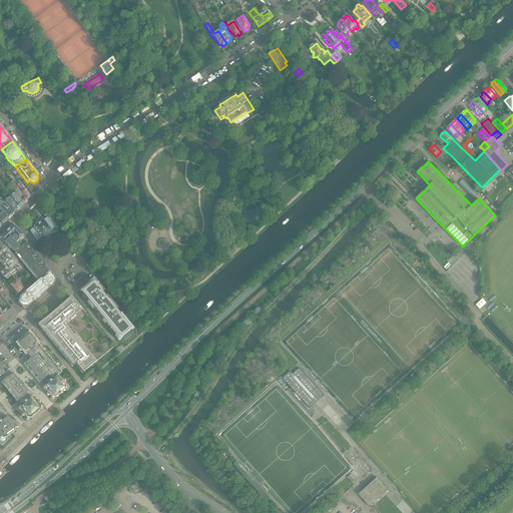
[(19,173),(16,169),(13,165),(9,168),(15,174),(17,172),(18,174),(19,173)]
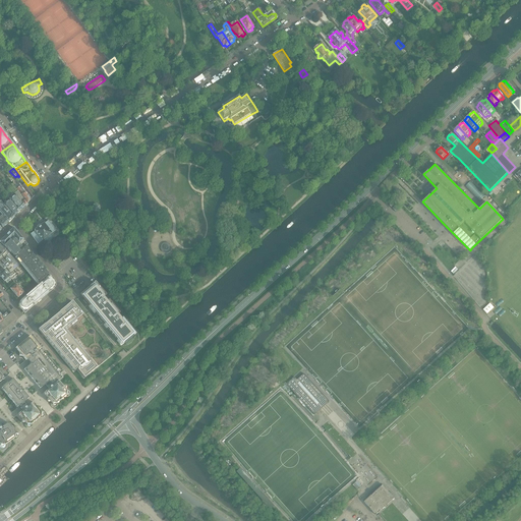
[(11,179),(10,181),(15,187),(15,188),(17,191),(27,204),(27,203),(31,200),(17,183),(16,181),(14,179),(13,178),(11,179)]
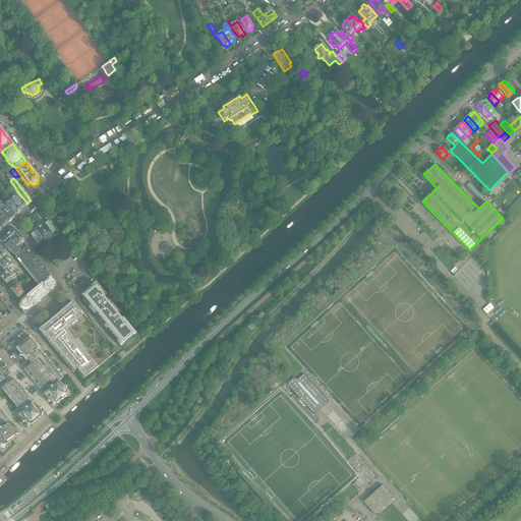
[(25,183),(23,185),(21,186),(31,199),(35,195),(25,183)]
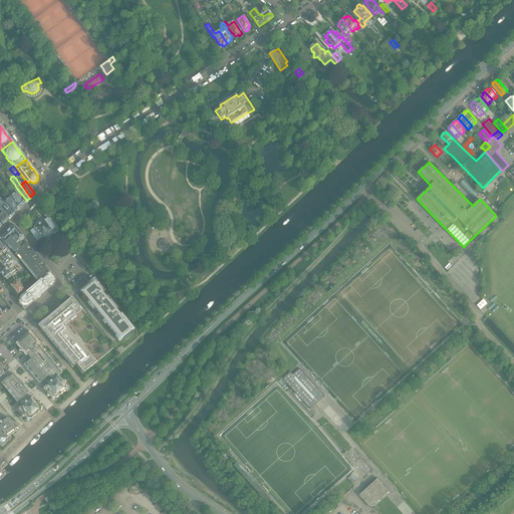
[(9,191),(6,193),(9,196),(10,197),(19,208),(20,207),(22,205),(24,203),(14,192),(11,188),(10,188),(8,190),(9,191)]
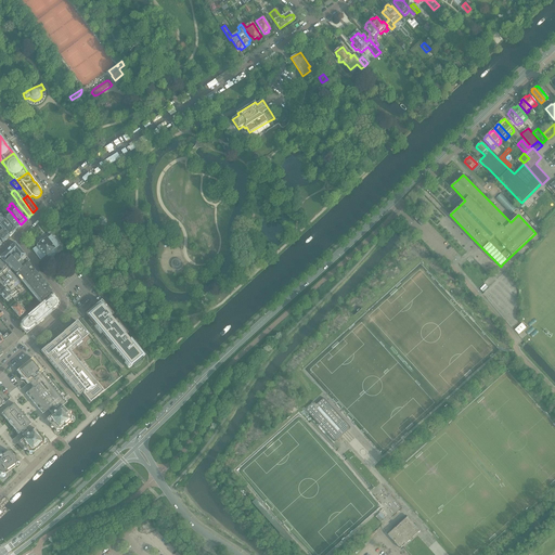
[(29,217),(18,204),(17,205),(15,207),(26,219),(29,217)]
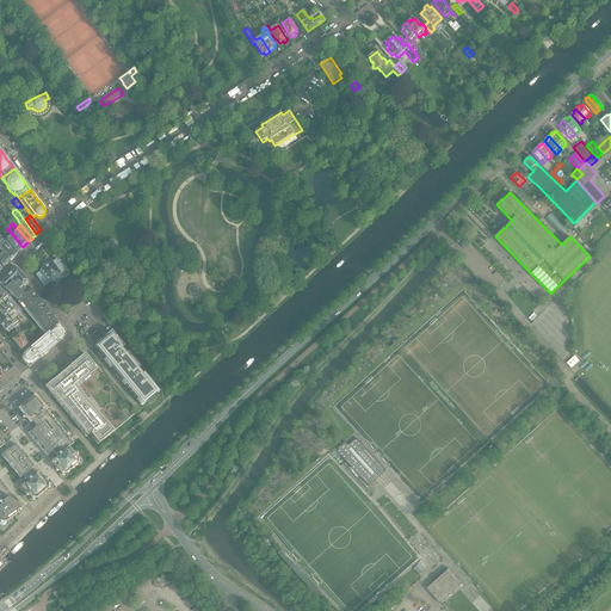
[(11,235),(5,240),(17,253),(20,250),(23,248),(23,247),(12,234),(11,233),(10,234),(11,235)]
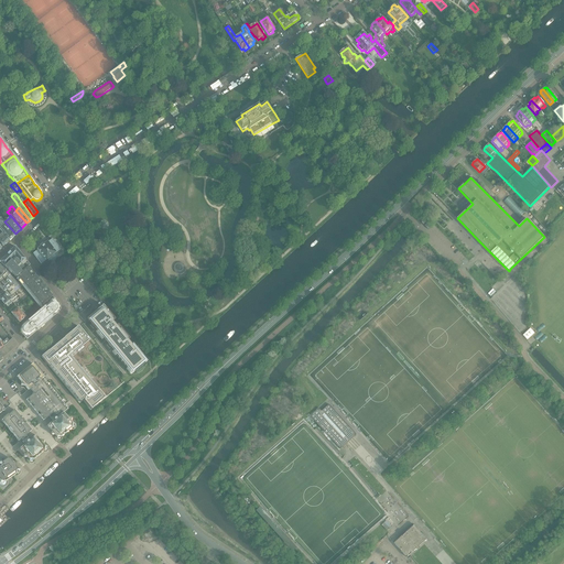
[(0,217),(0,230),(8,241),(9,240),(13,237),(15,235),(14,235),(15,234),(4,221),(0,217)]
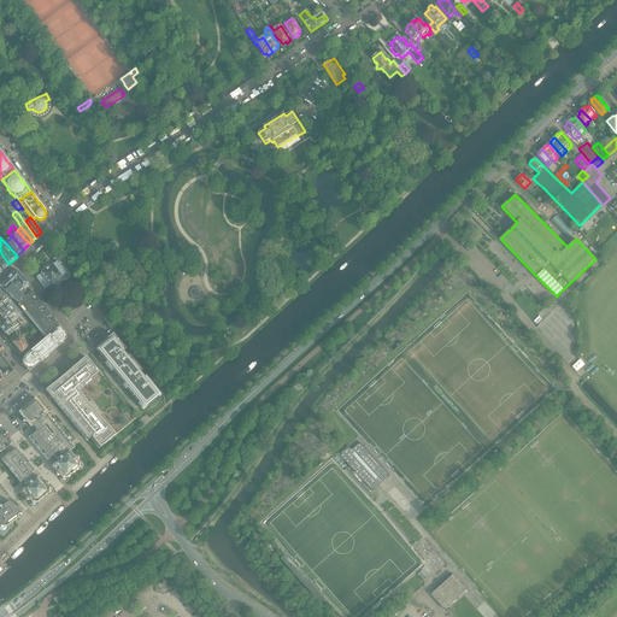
[(115,242),(111,242),(107,246),(109,250),(111,252),(116,252),(118,248),(118,245),(115,242)]
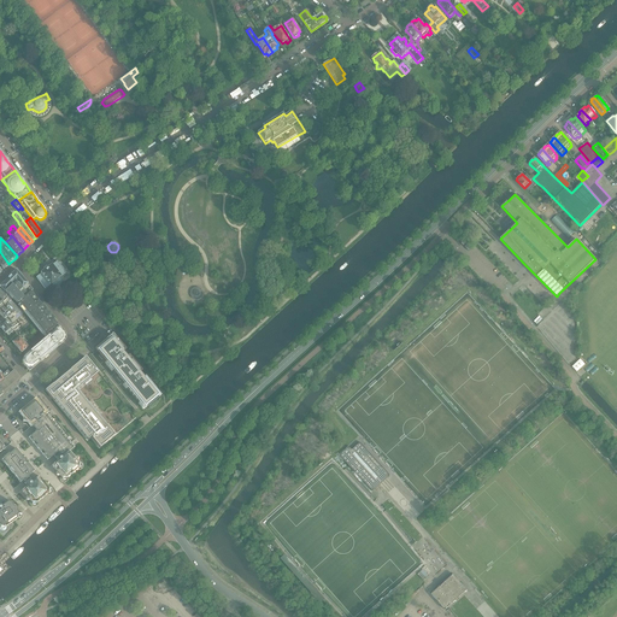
[(59,277),(65,272),(57,262),(52,265),(52,264),(47,268),(46,266),(43,269),(45,270),(40,272),(41,274),(36,277),(45,288),(52,283),(54,287),(58,287),(60,285),(62,281),(59,277)]
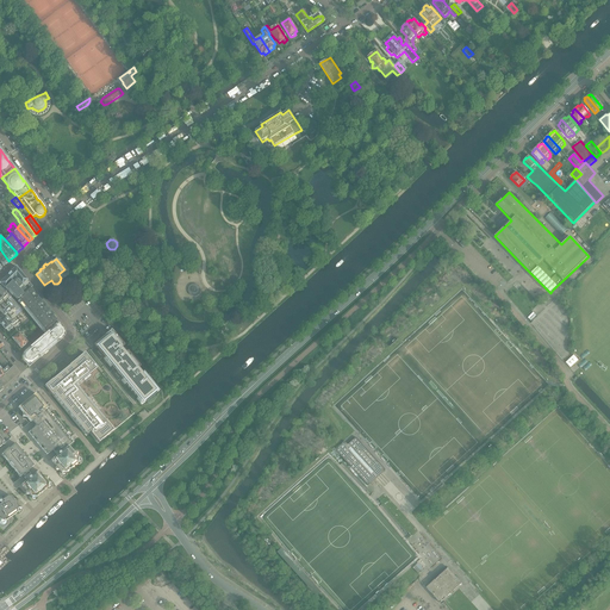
[(30,288),(32,286),(16,267),(10,273),(7,275),(0,282),(0,284),(12,296),(13,296),(17,300),(30,288)]
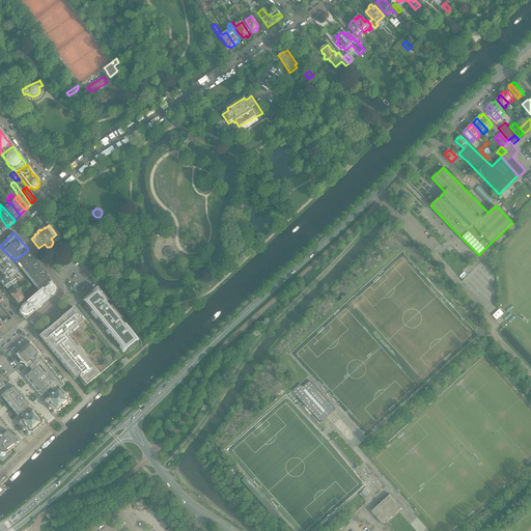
[(175,254),(175,253),(175,252),(175,250),(174,250),(173,249),(172,248),(171,247),(169,247),(168,247),(167,248),(166,248),(166,249),(165,250),(164,250),(164,252),(164,253),(164,254),(164,255),(165,256),(166,256),(166,257),(167,258),(168,258),(169,258),(171,258),(172,258),(172,257),(173,256),(174,256),(174,255),(175,254)]
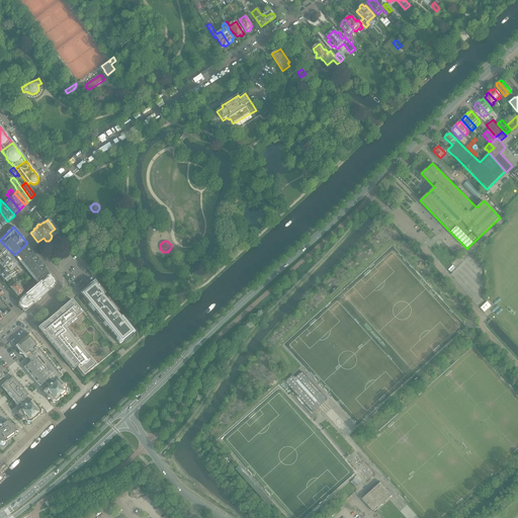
[(16,259),(8,252),(0,243),(0,252),(0,253),(12,266),(14,264),(17,261),(16,259)]
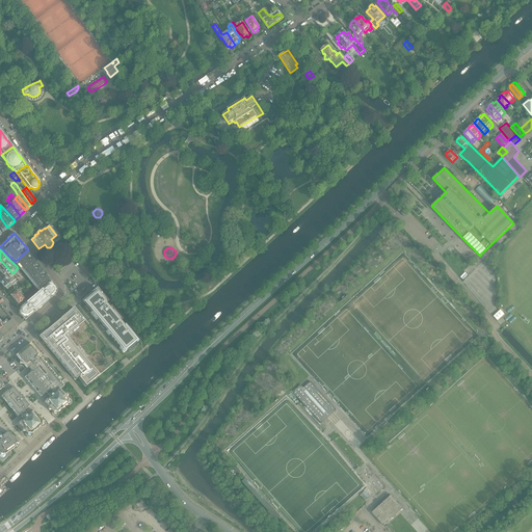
[(26,251),(16,261),(35,284),(24,294),(27,297),(26,298),(26,299),(28,300),(22,307),(21,307),(20,308),(20,309),(20,310),(19,310),(19,311),(19,312),(20,313),(20,314),(20,315),(21,315),(25,320),(43,306),(54,295),(55,294),(56,293),(56,292),(56,291),(56,290),(56,289),(56,288),(55,287),(55,286),(51,281),(49,280),(46,274),(44,272),(43,271),(41,268),(40,267),(37,264),(36,263),(33,260),(32,259),(30,257),(29,255),(28,254),(26,251)]
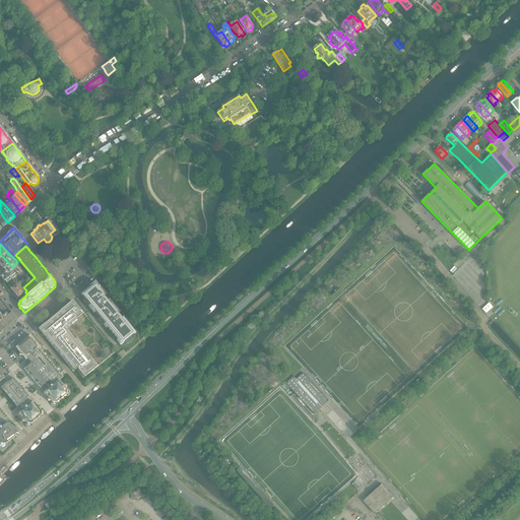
[(12,267),(0,254),(0,253),(0,264),(3,268),(6,266),(9,270),(12,267)]
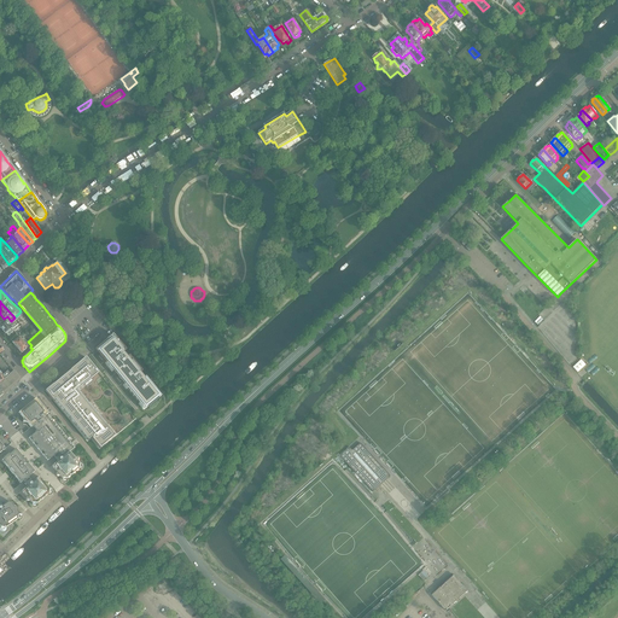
[(4,319),(0,321),(0,322),(0,321),(0,328),(5,334),(5,333),(6,333),(7,336),(13,331),(11,328),(12,328),(4,319)]
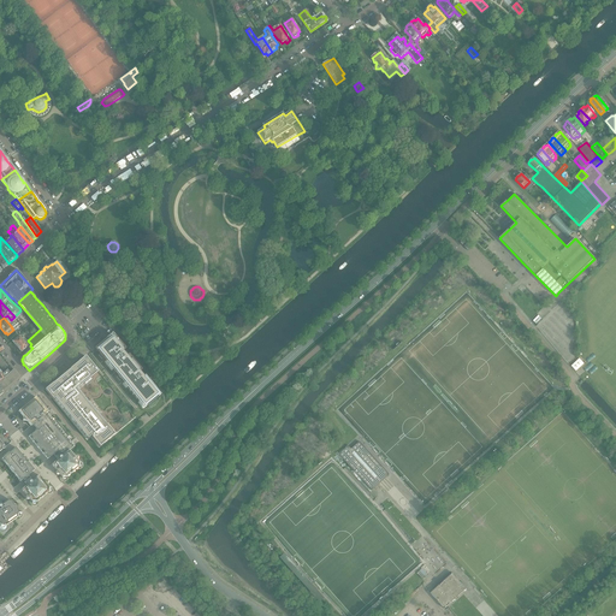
[(10,339),(12,342),(21,353),(28,347),(25,343),(27,342),(27,341),(22,336),(21,335),(19,336),(17,333),(11,339),(10,339)]
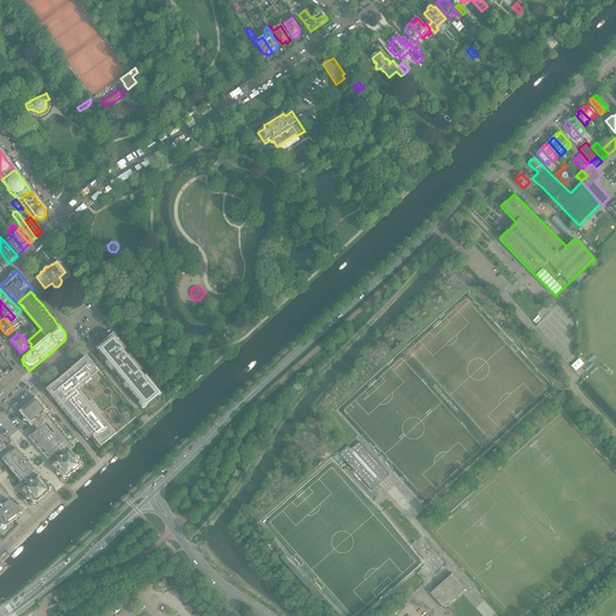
[(95,348),(94,349),(95,349),(96,351),(99,355),(100,355),(102,359),(105,362),(106,362),(112,369),(112,371),(117,377),(118,377),(120,380),(123,384),(124,384),(126,388),(138,402),(143,408),(144,408),(147,406),(147,407),(158,397),(157,397),(152,391),(154,390),(155,389),(144,375),(143,377),(140,372),(141,371),(129,355),(126,356),(123,351),(125,349),(124,348),(122,345),(114,336),(114,337),(112,338),(111,336),(110,336),(107,338),(104,341),(100,343),(96,347),(95,348)]
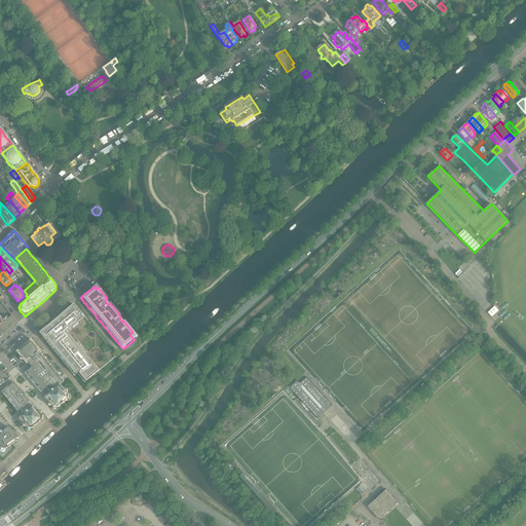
[(39,332),(38,333),(45,341),(46,341),(75,375),(77,372),(78,373),(85,381),(98,371),(90,363),(89,362),(90,362),(84,354),(87,352),(77,341),(75,343),(67,334),(72,330),(73,331),(79,326),(77,323),(83,317),(73,304),(60,315),(54,320),(47,325),(47,326),(45,327),(43,329),(39,333),(39,332)]
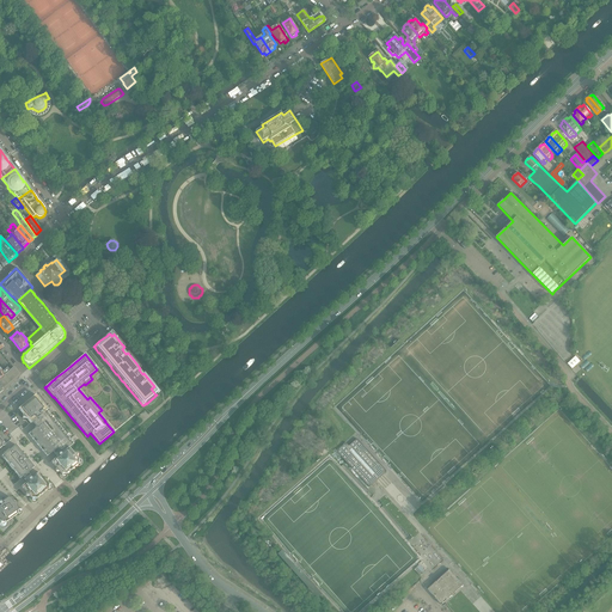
[(7,368),(2,372),(0,367),(0,385),(2,389),(11,381),(19,374),(16,371),(13,368),(10,371),(7,368)]
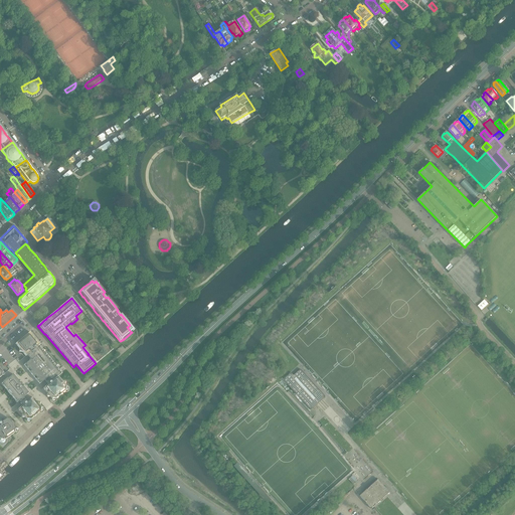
[(58,369),(58,368),(53,362),(48,356),(47,354),(44,351),(43,350),(39,345),(27,355),(26,356),(2,375),(0,377),(0,422),(2,421),(8,417),(57,377),(62,373),(58,369)]
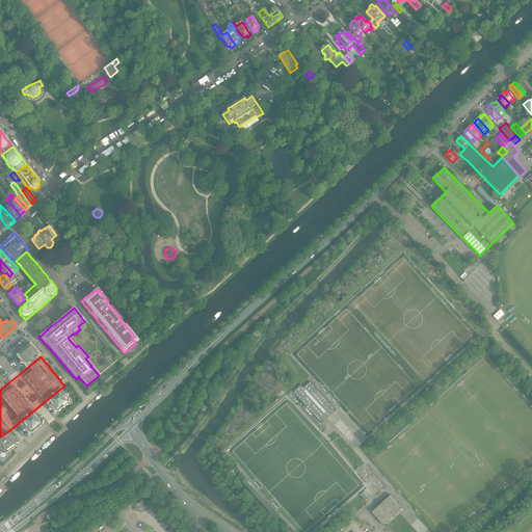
[(63,394),(59,390),(50,397),(45,401),(49,406),(48,409),(52,409),(53,413),(54,413),(57,413),(61,409),(62,408),(64,406),(68,403),(68,400),(69,400),(67,398),(67,395),(63,394)]
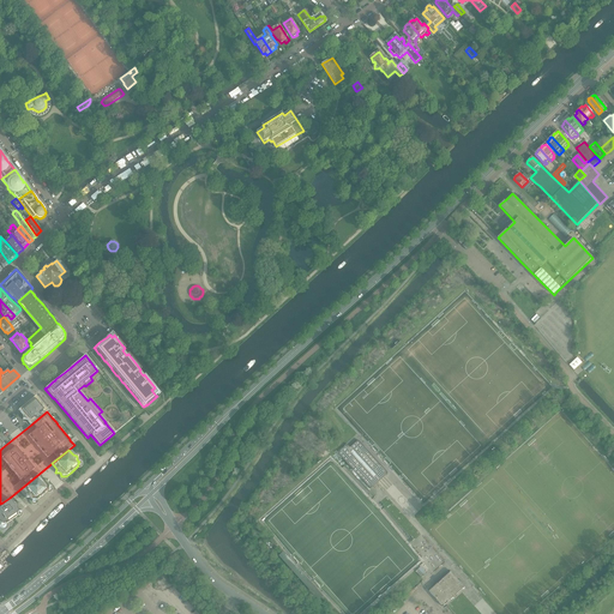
[(32,479),(29,474),(23,477),(28,483),(22,488),(26,494),(25,498),(30,498),(31,500),(32,500),(36,500),(36,501),(40,498),(42,497),(44,494),(48,491),(48,487),(49,486),(47,483),(47,480),(43,480),(38,474),(32,479)]
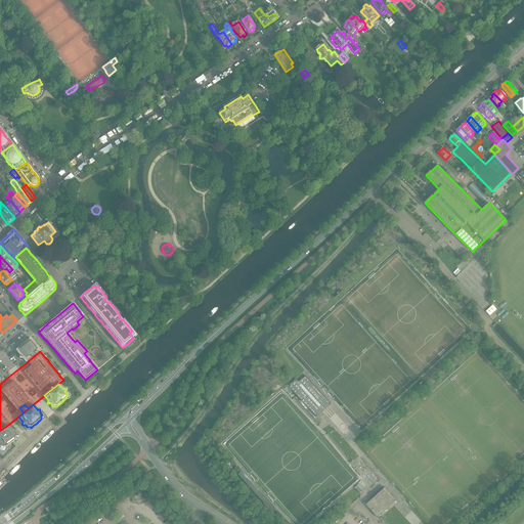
[(11,431),(8,426),(8,425),(2,429),(1,427),(0,427),(0,452),(1,453),(2,453),(3,453),(4,452),(5,452),(6,451),(7,450),(7,449),(7,448),(7,447),(7,446),(15,440),(15,439),(15,437),(15,436),(14,434),(14,431),(11,431)]
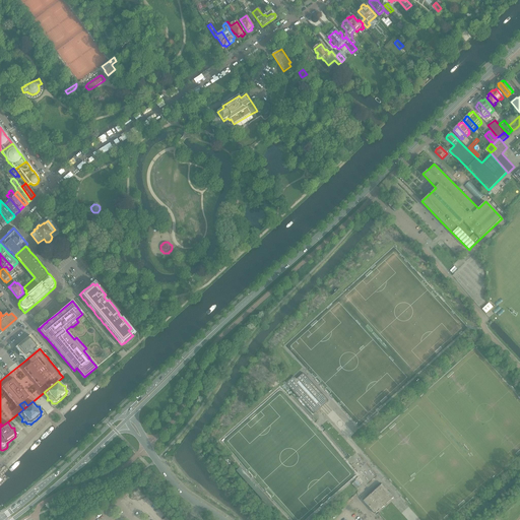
[(376,514),(393,497),(381,484),(375,491),(374,490),(371,492),(372,493),(363,501),(375,514),(376,514)]
